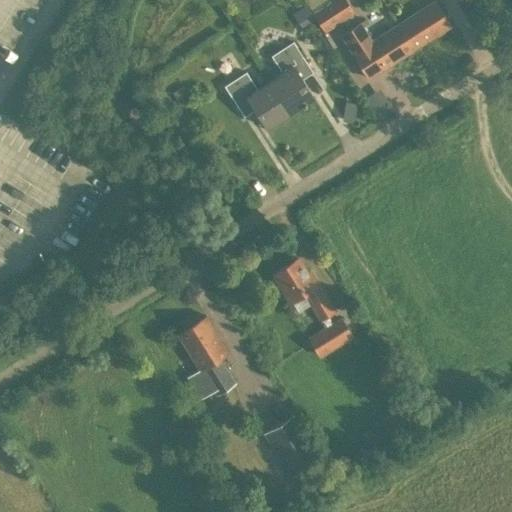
[(345,0),(303,0),(325,32),(354,13),(345,0)]
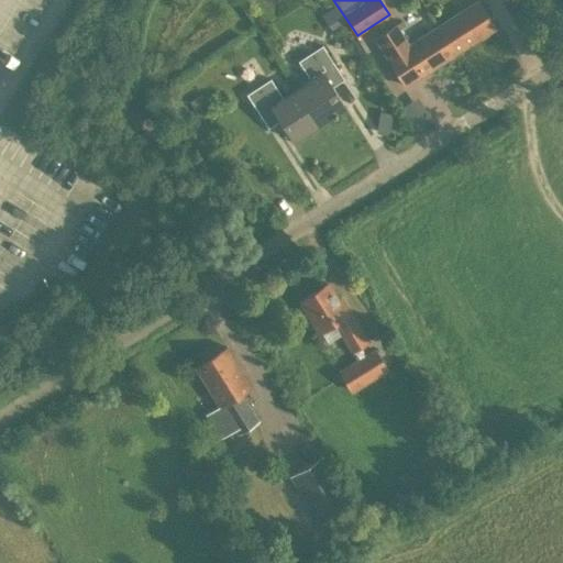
[(477,1),(438,26),(455,54),(495,29),(477,1)]
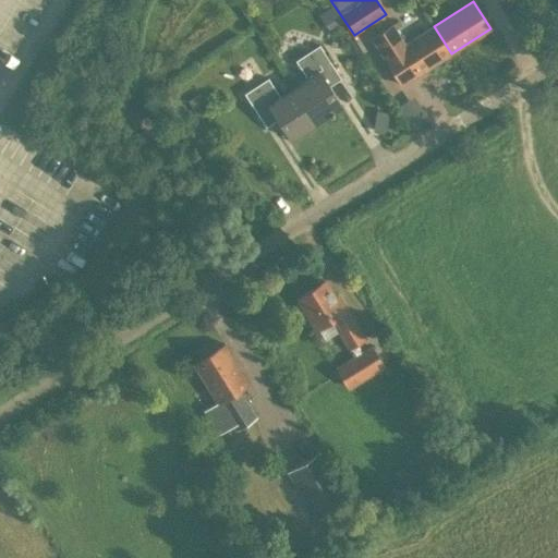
[(318,15),(329,32),(344,23),(334,5),(318,15)]
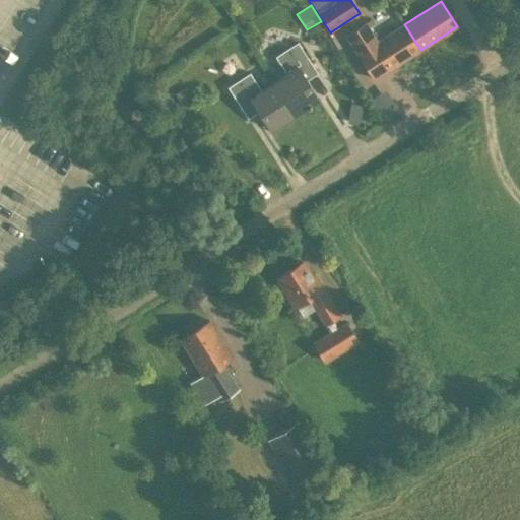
[(420,50),(404,24),(377,42),(366,23),(346,36),(375,79),(420,50)]
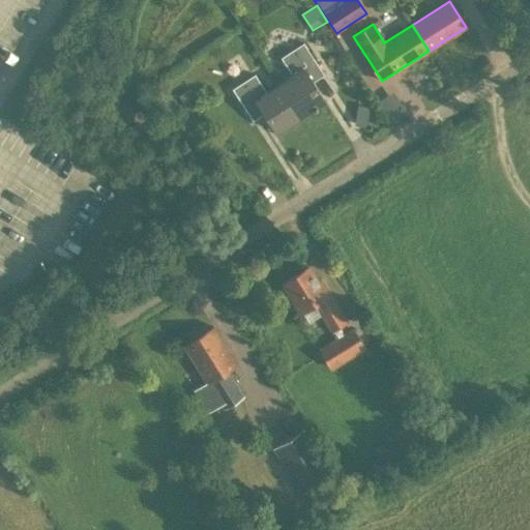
[(292,76),(280,84),(300,117),(325,100),(308,76),(320,68),(303,42),(281,57),(292,76)]
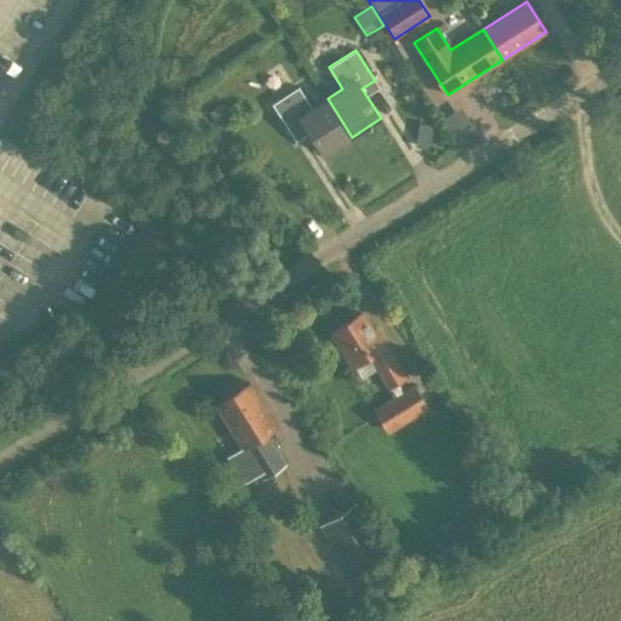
[(352,137),(328,98),(312,108),(298,87),(272,104),(291,134),(305,125),(324,155),(352,137)]
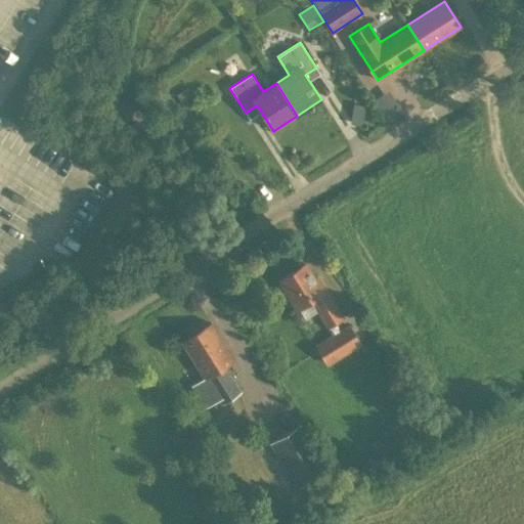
[(393,89),(375,97),(385,120),(403,112),(393,89)]
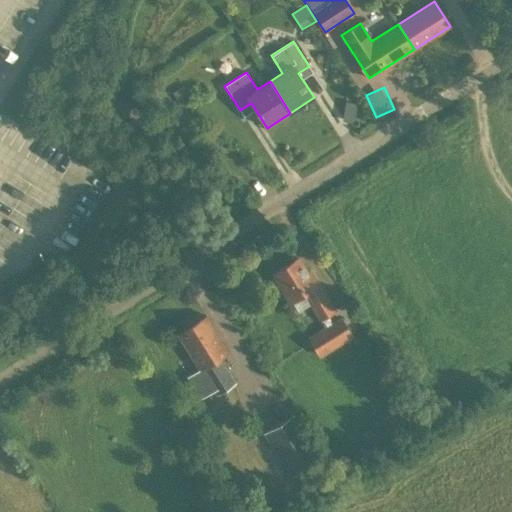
[(108,96),(101,114),(123,123),(130,105),(108,96)]
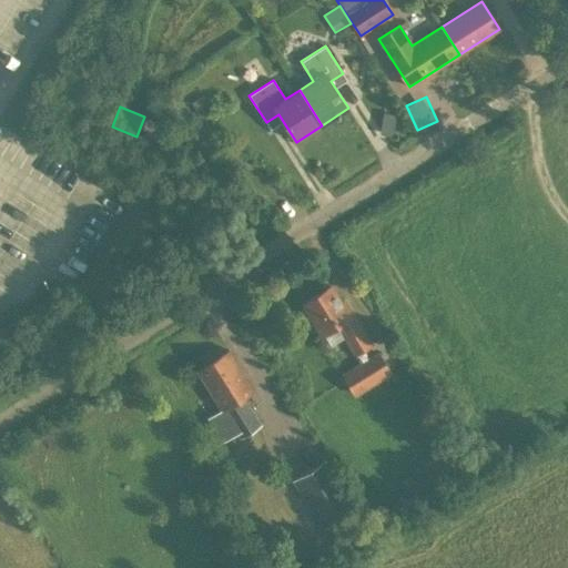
[(336,326),(359,363),(368,357),(364,351),(373,345),(345,301),(341,303),(331,286),(304,303),(323,334),(336,326)]
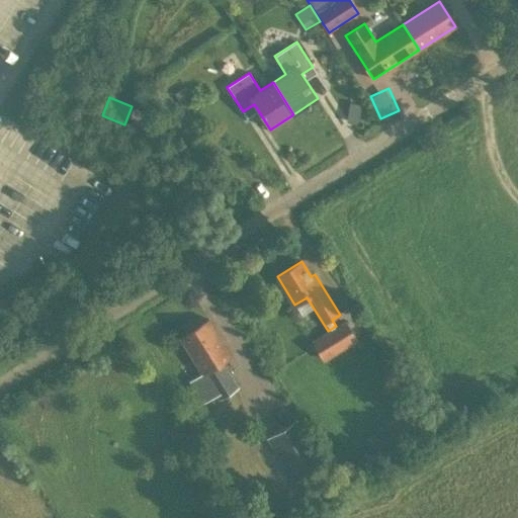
[(238,387),(222,361),(232,355),(209,320),(179,337),(201,373),(188,381),(202,404),(216,396),(218,400),(238,387)]
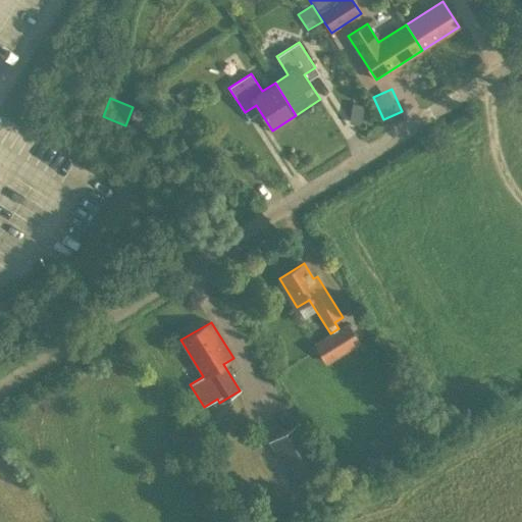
[(338,328),(330,333),(313,345),(326,364),(360,343),(348,323),(338,328)]
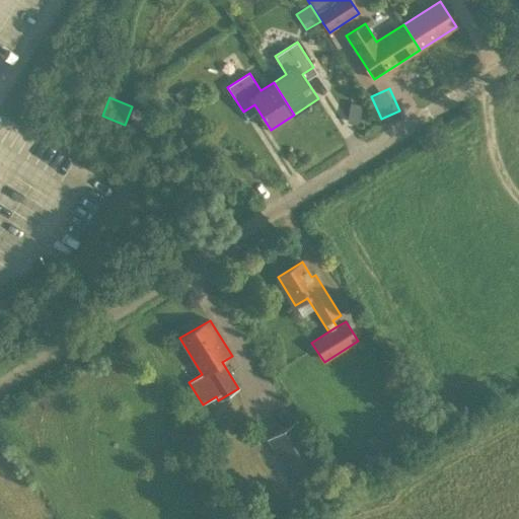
[(267,440),(294,484),(326,463),(298,420),(267,440)]
